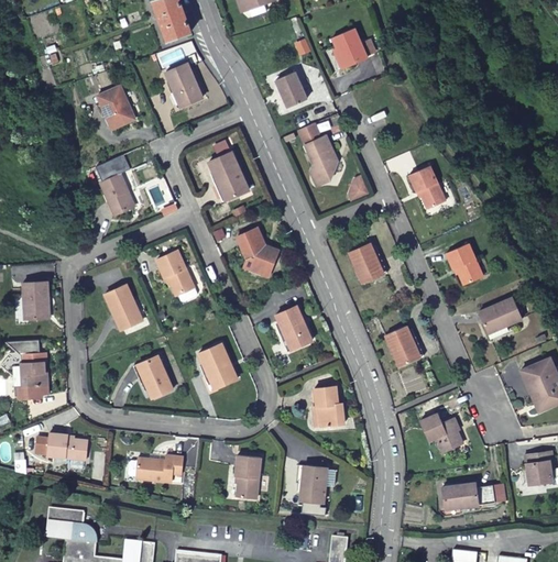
[(157,0),(153,1),(167,42),(190,34),(177,0),(157,0)]
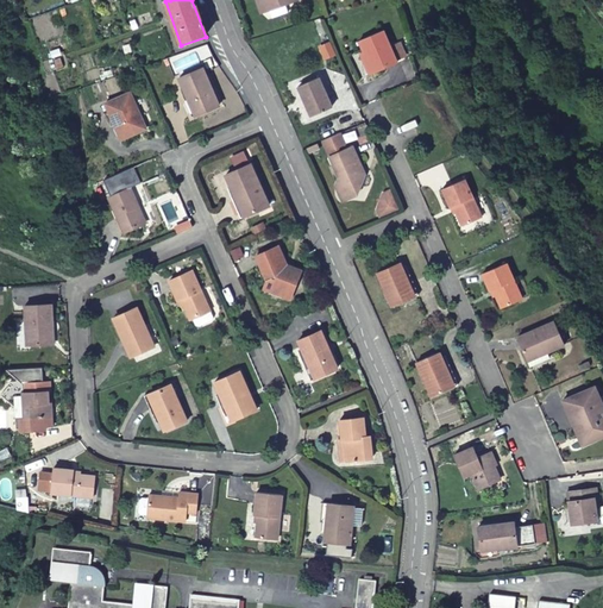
[(256,0),(263,16),(268,14),(262,0),(256,0)]
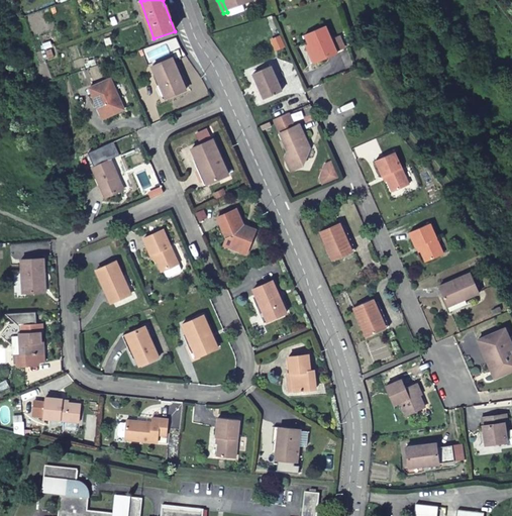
[(222,0),(227,12),(253,3),(251,0),(222,0)]
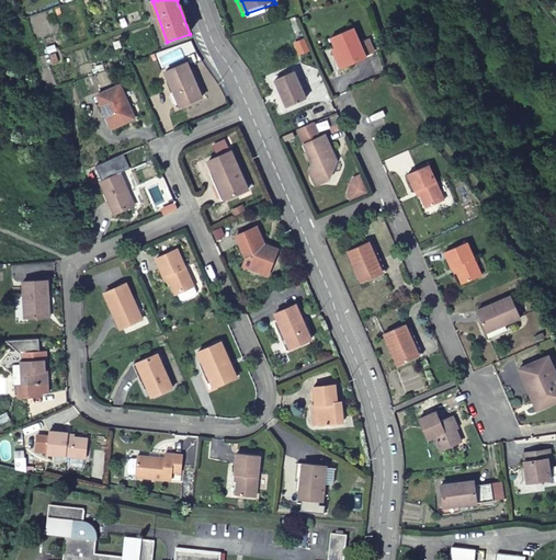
[(333,41),(338,50),(347,70),(369,60),(355,31),(333,41)]
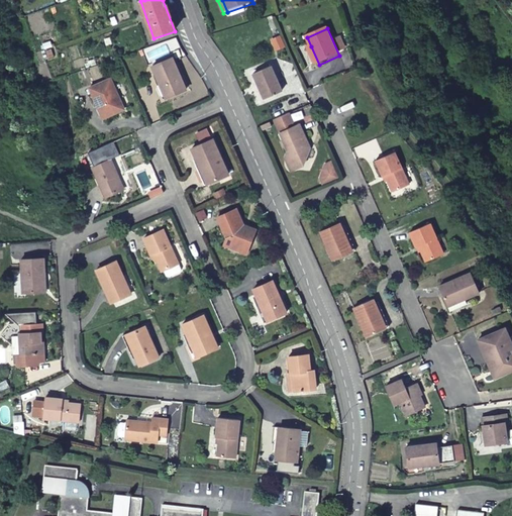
[(319,65),(311,46),(308,47),(316,66),(319,65)]
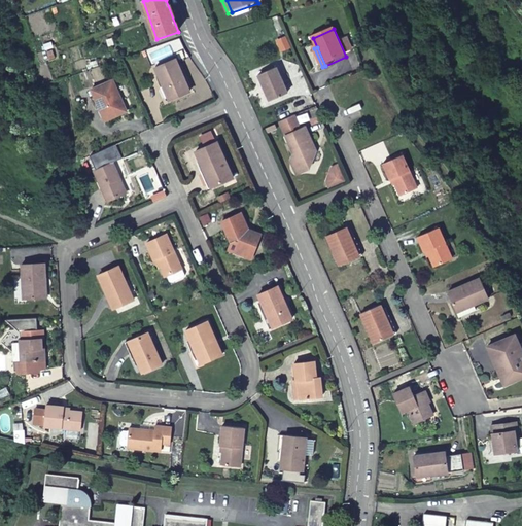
[(154,68),(162,85),(164,84),(171,100),(189,92),(175,59),(154,68)]
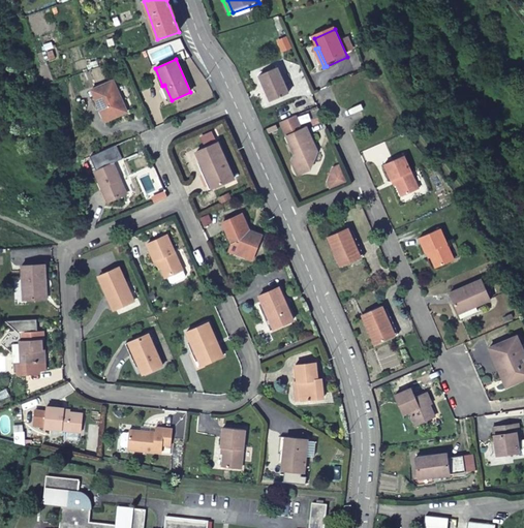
[(273,103),(290,96),(279,69),(262,78),(273,103)]
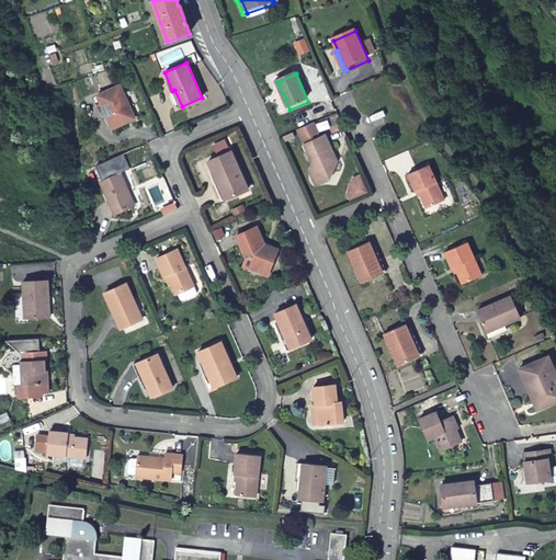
[(111,128),(131,121),(125,107),(128,105),(120,86),(97,95),(111,128)]
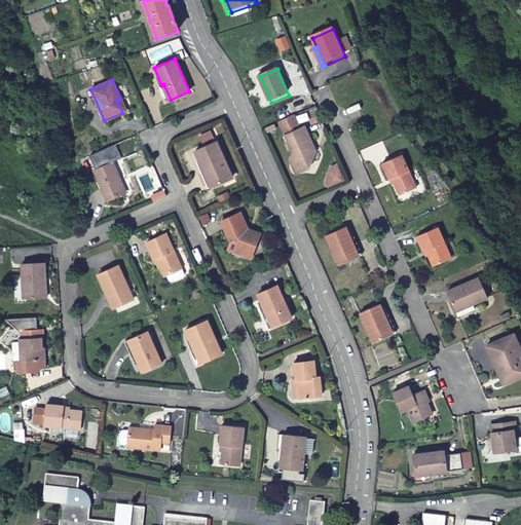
[(163,84),(161,85),(159,86),(166,102),(171,100),(163,84)]
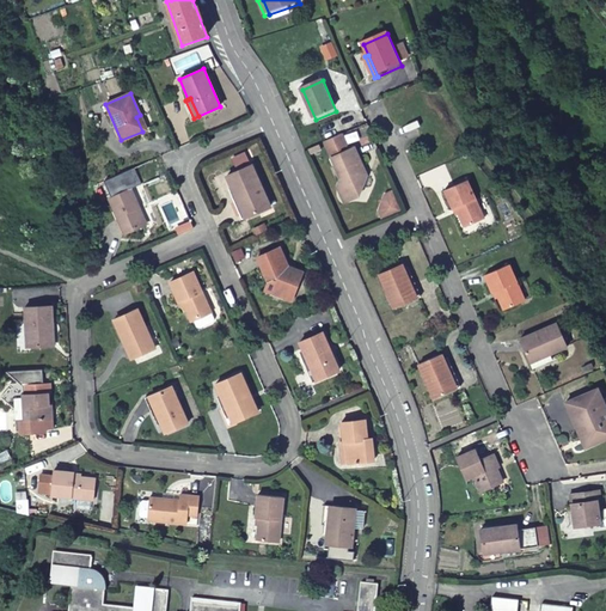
[(136,117),(142,132),(146,129),(140,115),(136,117)]
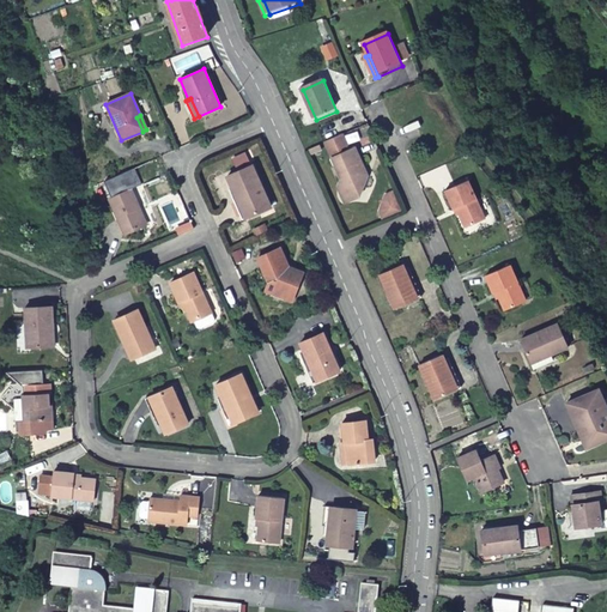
[(345,137),(328,144),(333,155),(350,147),(345,137)]
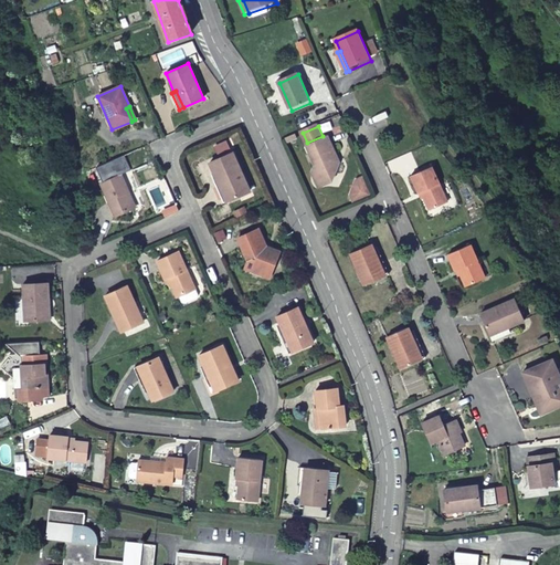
[(323,136),(307,143),(309,147),(325,140),(323,136)]
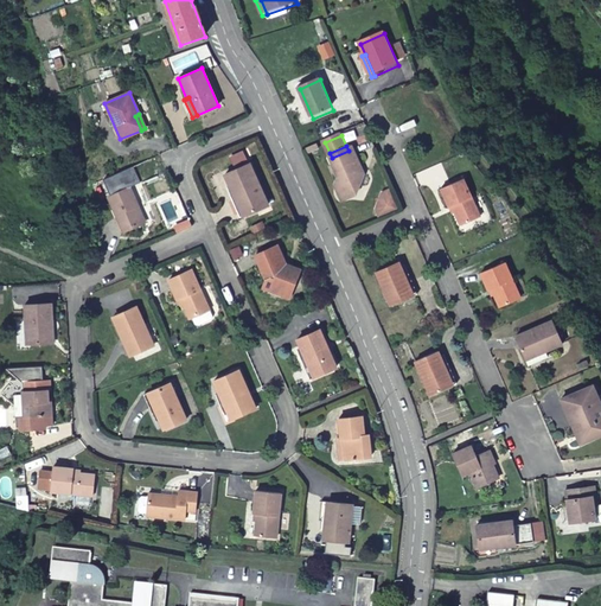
[(340,178),(338,186),(358,193),(365,176),(356,172),(357,166),(362,165),(353,148),(349,151),(332,158),(340,178)]
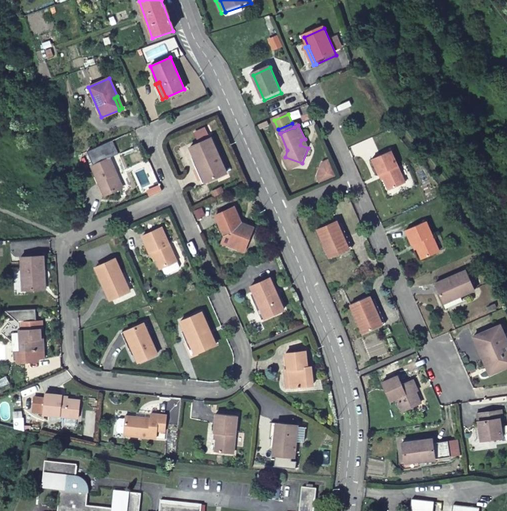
[(189,147),(197,164),(200,163),(208,181),(226,173),(210,137),(189,147)]
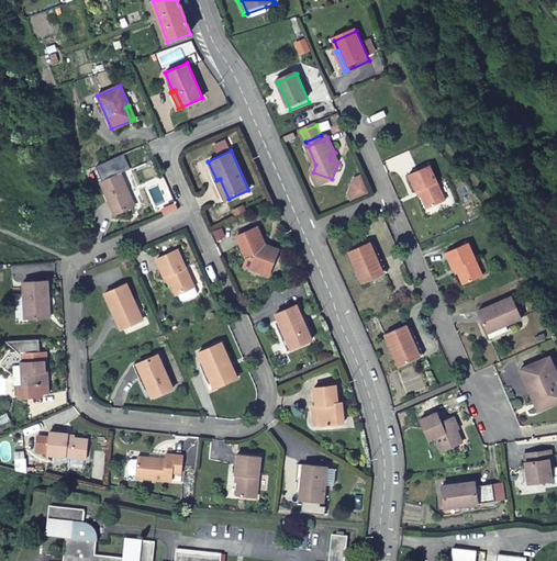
[(418,192),(422,191),(430,209),(447,201),(432,166),(411,176),(418,192)]
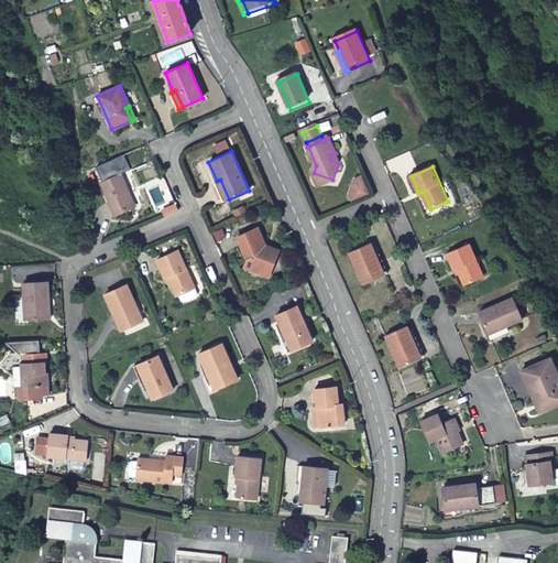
[(100,182),(115,215),(132,207),(124,191),(127,190),(120,173),(100,182)]
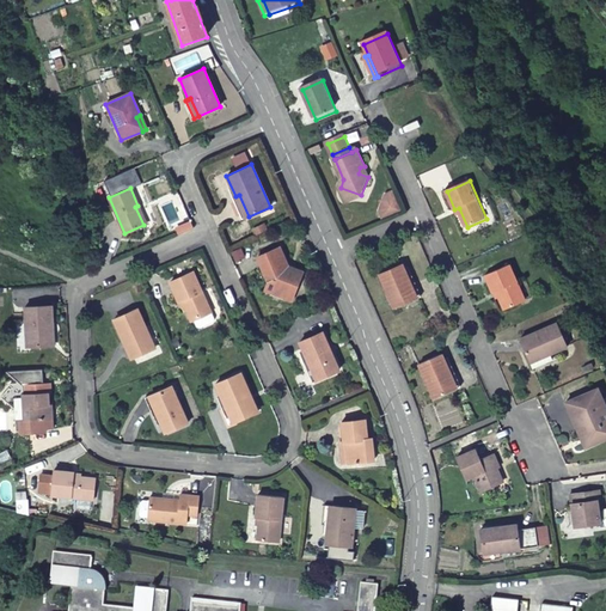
[(361,195),(341,188),(346,202),(361,195)]
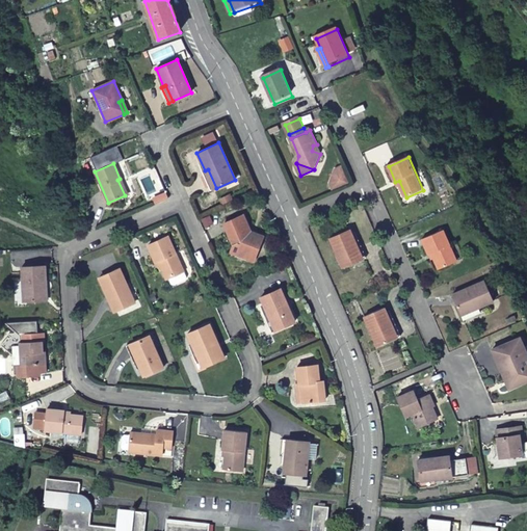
[(208,169),(205,170),(203,171),(211,190),(216,188),(208,169)]
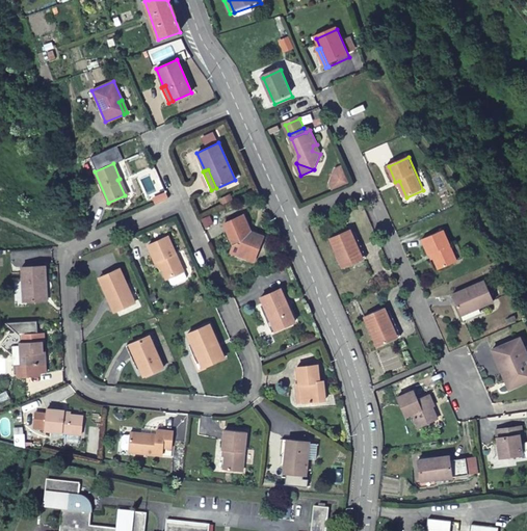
[(225,223),(234,244),(231,253),(254,261),(263,236),(251,231),(243,215),(225,223)]
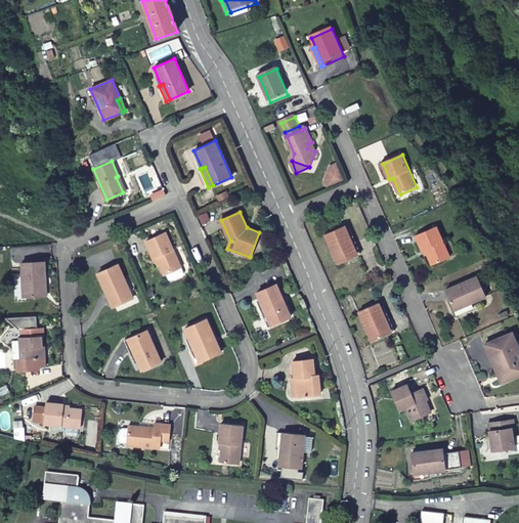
[(426,248),(433,264),(450,257),(437,225),(417,234),(423,250),(426,248)]
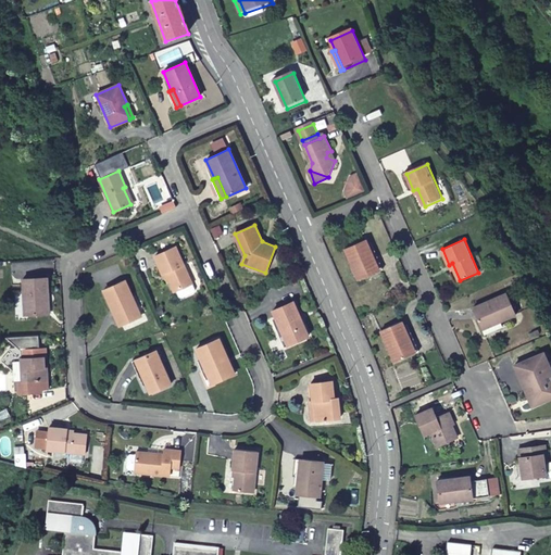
[(360,280),(378,273),(371,254),(373,253),(367,240),(347,250),(360,280)]
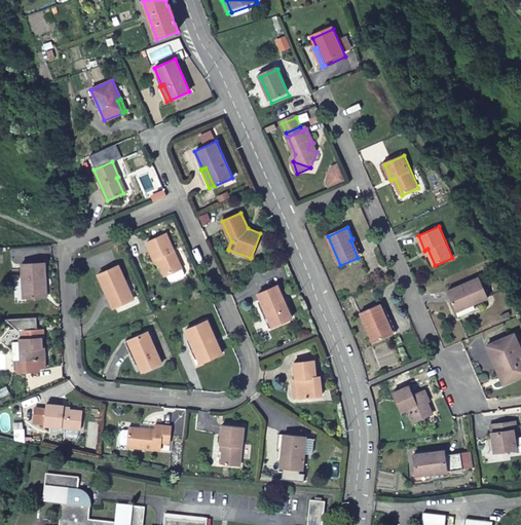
[(146,244),(153,259),(156,258),(164,276),(166,275),(182,268),(166,234),(146,244)]
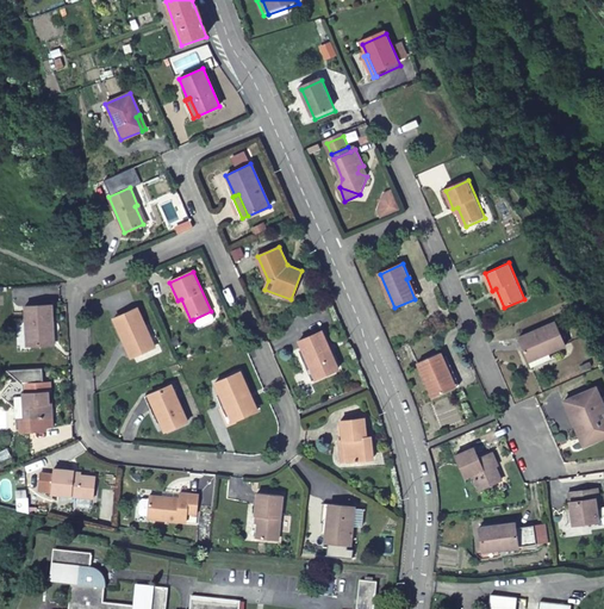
[(406,279),(415,299),(422,297),(412,277),(409,278),(406,279)]
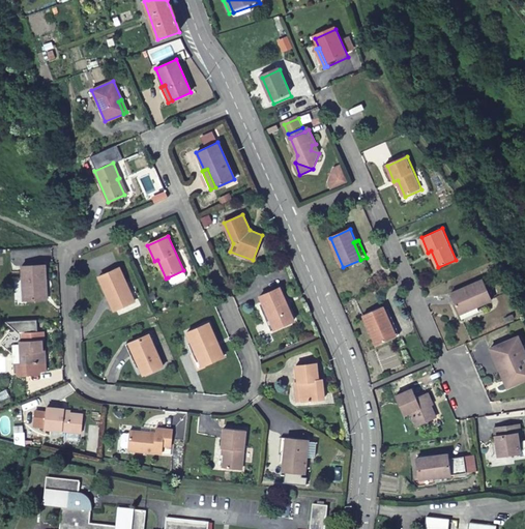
[(22,265),(23,289),(28,289),(28,299),(47,298),(46,264),(22,265)]
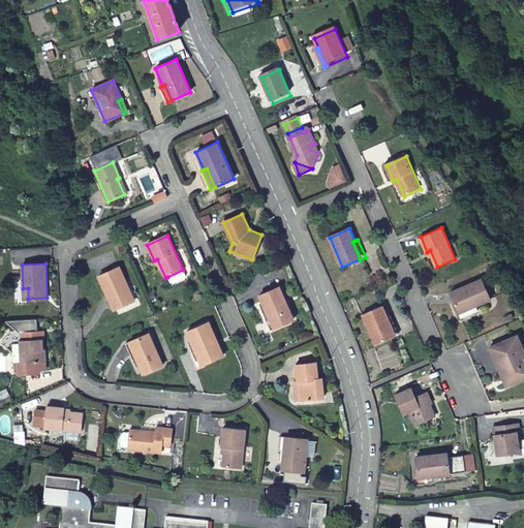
[(119,267),(98,276),(106,293),(109,293),(116,309),(134,301),(119,267)]
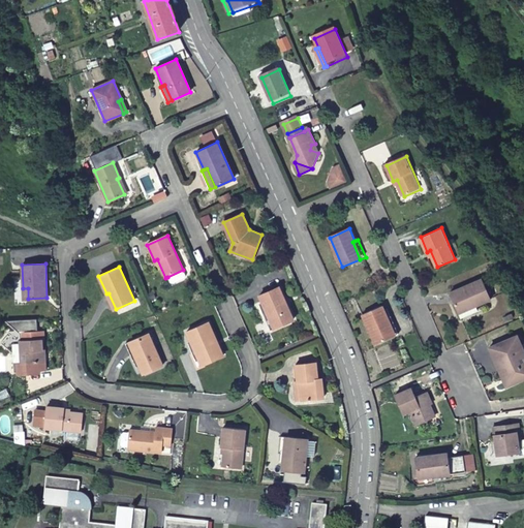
[(183,270),(167,277),(171,283),(173,284),(184,278),(185,276),(183,270)]
